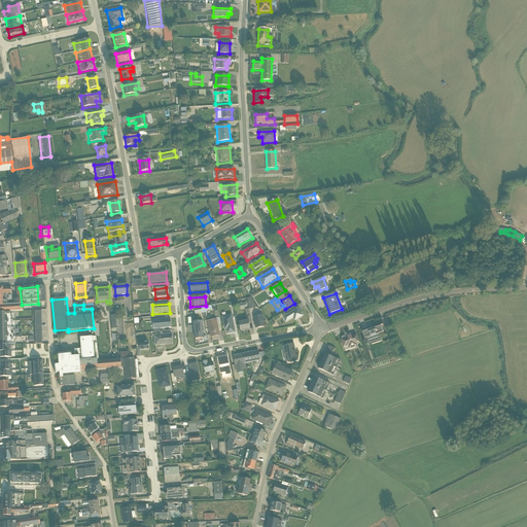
[(303,317),(297,308),(281,317),(285,323),(292,319),(293,322),(303,317)]
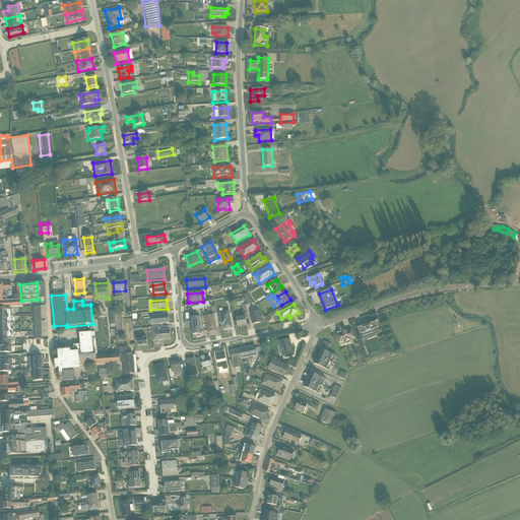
[(39,307),(33,308),(35,338),(41,338),(39,307)]
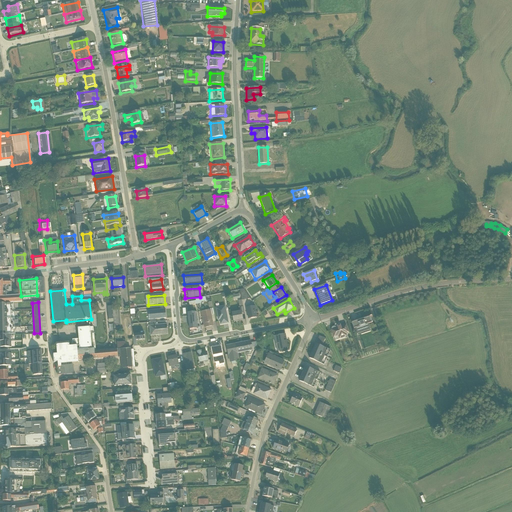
[(0,304),(0,319),(14,320),(14,304),(0,304)]
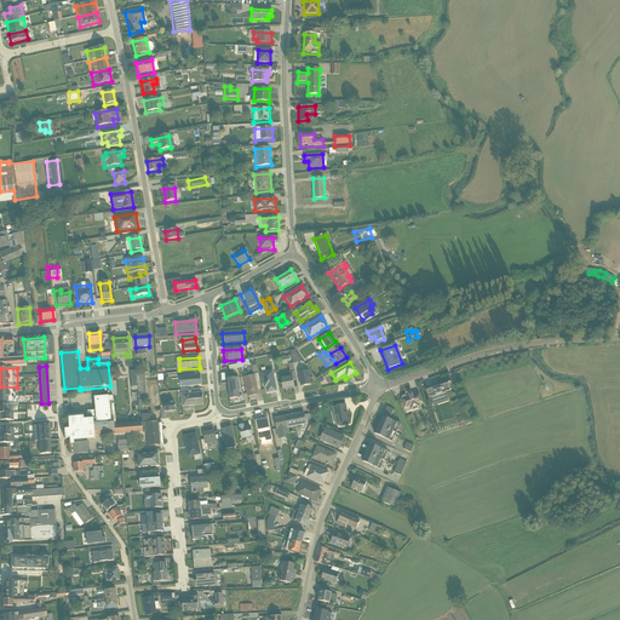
[(135,397),(143,397),(142,371),(127,371),(128,392),(135,392),(135,397)]
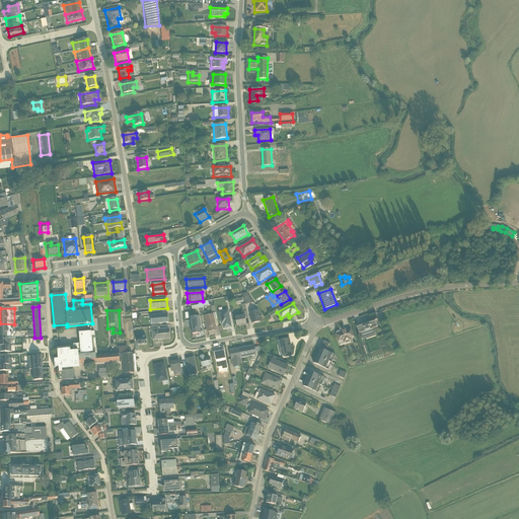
[(226,323),(230,323),(228,310),(217,311),(220,328),(227,327),(226,323)]
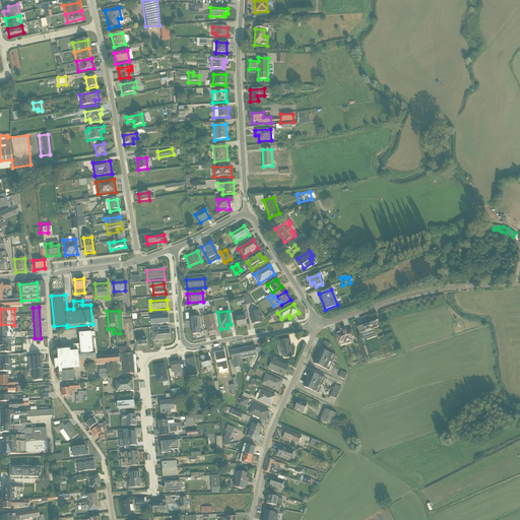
[(251,325),(261,323),(259,311),(249,312),(251,325)]
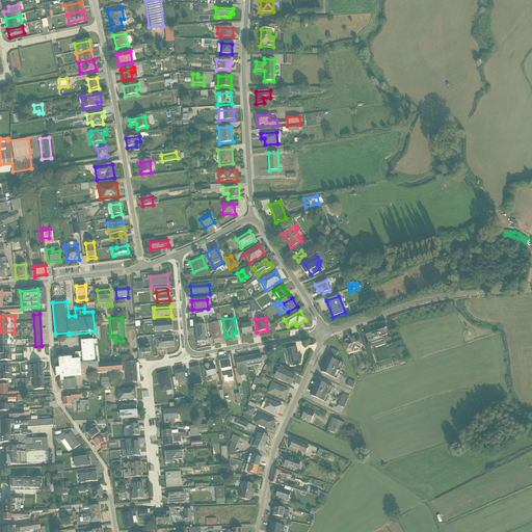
[(154,333),(173,331),(171,322),(153,323),(154,333)]
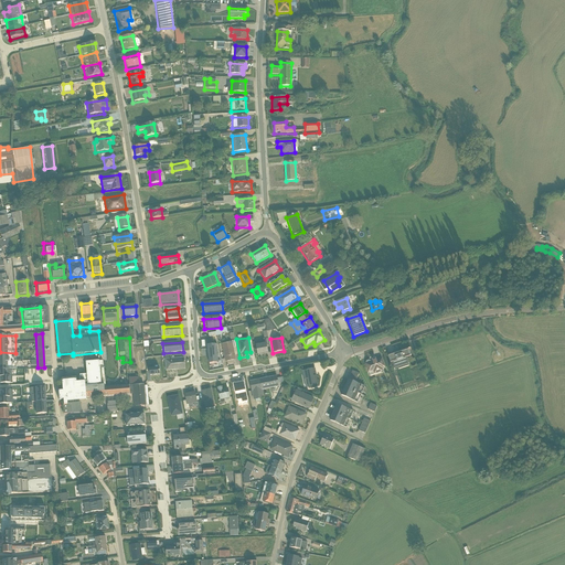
[(224,363),(236,360),(232,342),(221,345),(224,363)]
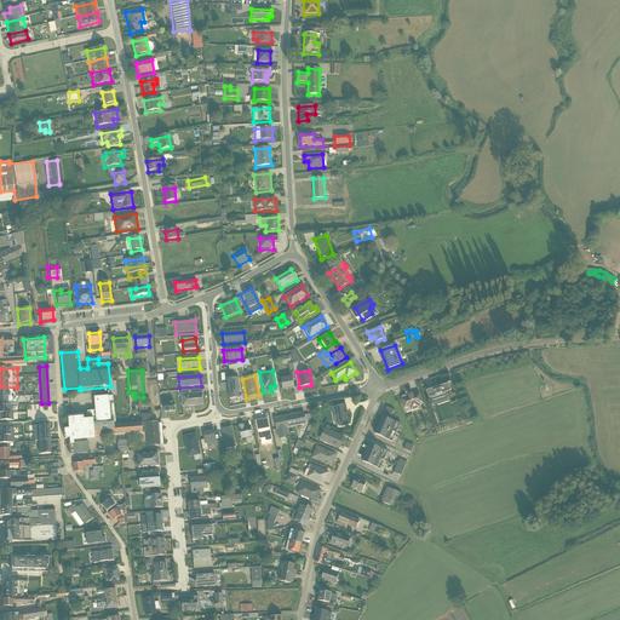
[(281,390),(293,388),(292,377),(280,379),(281,390)]
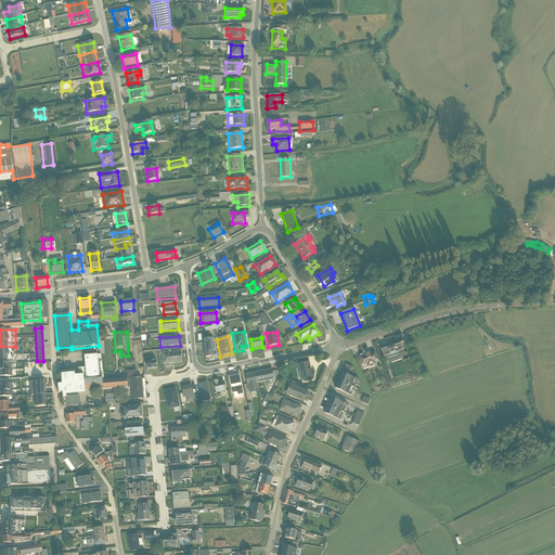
[(204,358),(215,357),(213,338),(202,339),(204,358)]
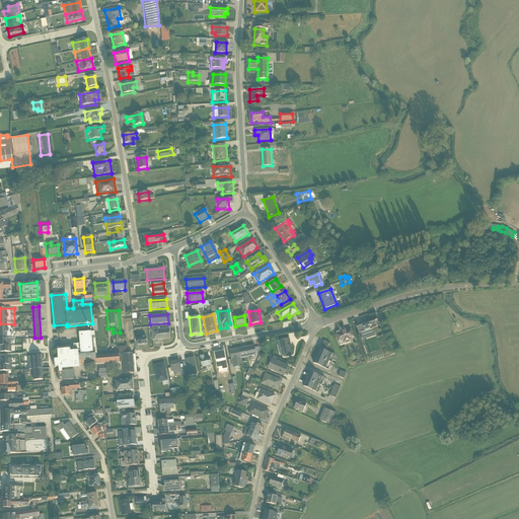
[(376,327),(374,321),(356,327),(358,334),(359,332),(361,340),(375,335),(373,329),(376,327)]
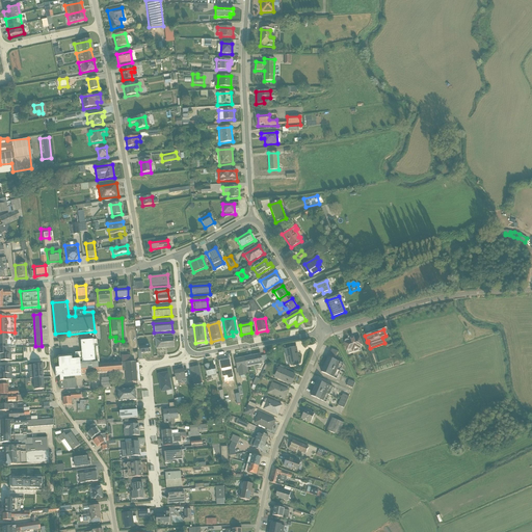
[(0,348),(10,348),(15,348),(15,333),(0,331),(0,348)]
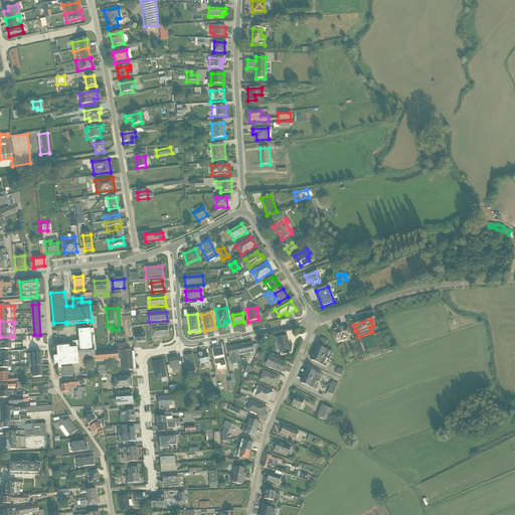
[(348,339),(347,336),(350,335),(347,326),(333,331),(336,340),(340,339),(340,341),(348,339)]
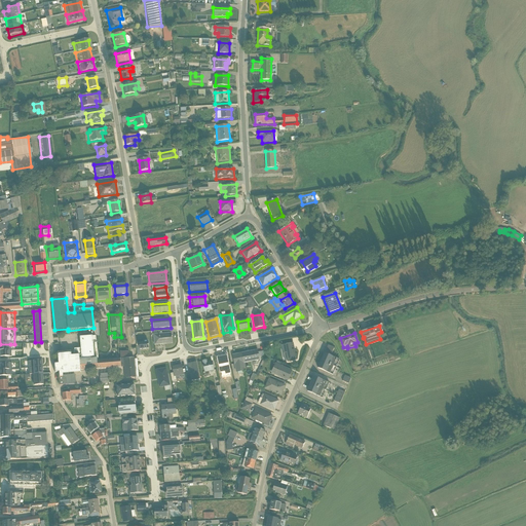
[(154,345),(173,344),(172,334),(153,335),(154,345)]
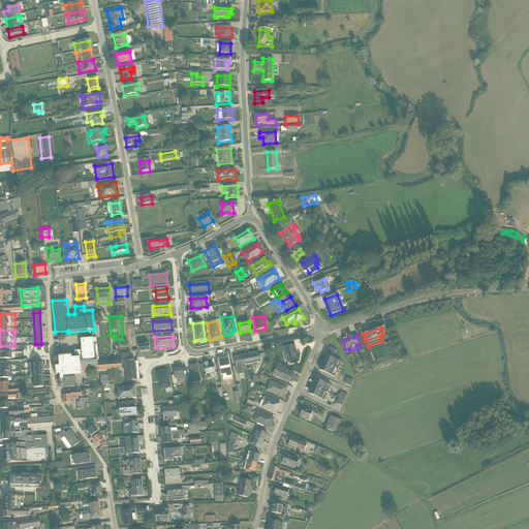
[(71,354),(57,355),(58,367),(54,367),(54,375),(58,375),(59,389),(78,386),(76,377),(62,378),(62,375),(125,370),(126,381),(136,380),(134,361),(99,364),(97,339),(81,340),(82,351),(75,351),(76,359),(72,360),(71,354)]
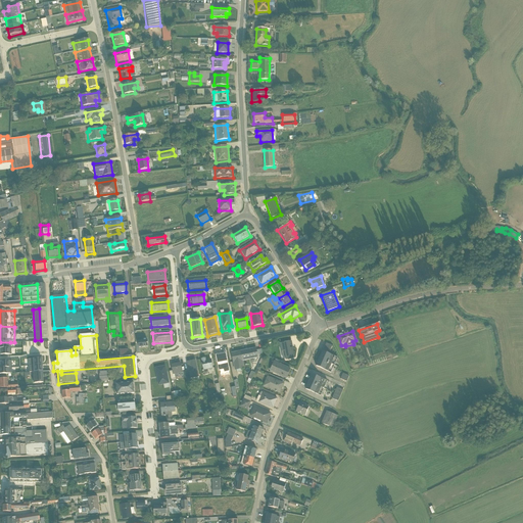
[(285,360),(294,358),(292,349),(289,349),(288,342),(279,344),(281,353),(284,352),(285,360)]
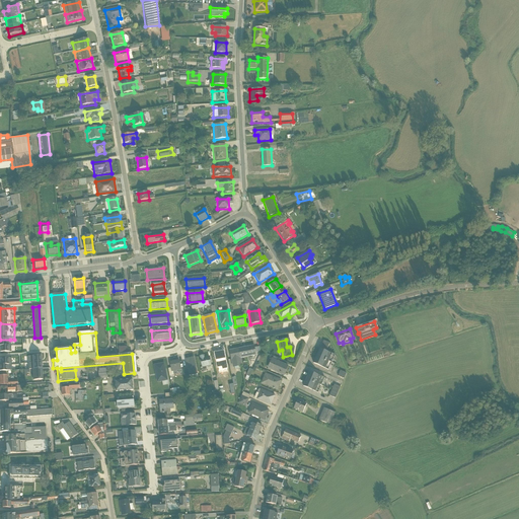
[(329,343),(323,341),(320,347),(326,350),(329,343)]
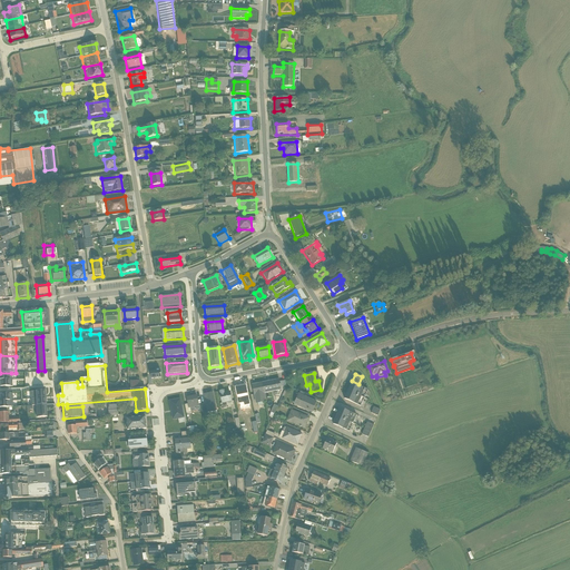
[(264,394),(281,391),(278,380),(262,383),(264,394)]
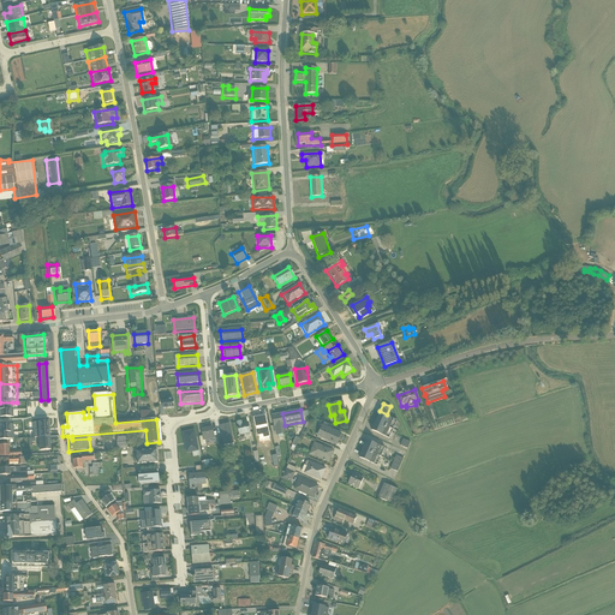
[(13,418),(12,411),(0,411),(0,418),(3,418),(3,421),(10,421),(10,418),(13,418)]
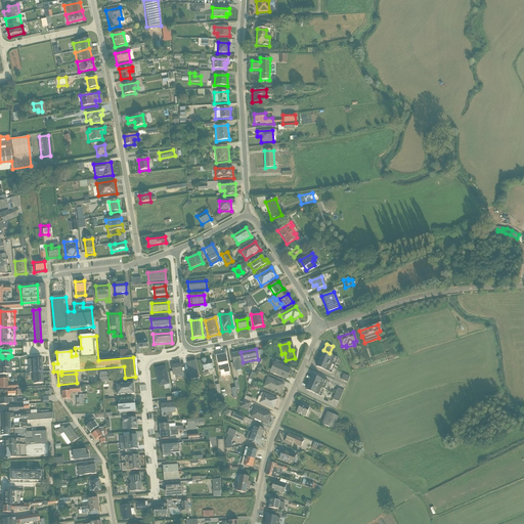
[(322,351),(318,359),(335,366),(338,359),(322,351)]
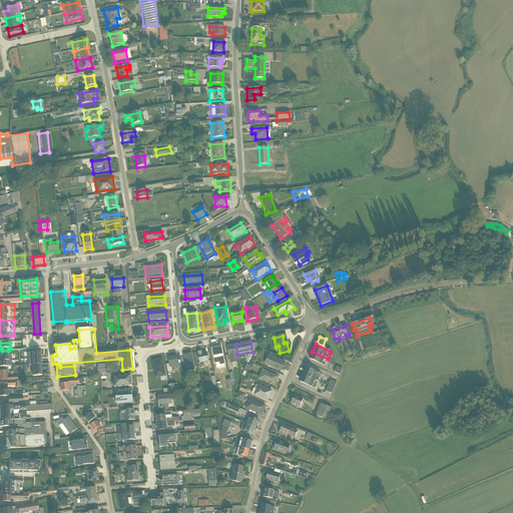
[(239,362),(237,355),(235,345),(226,347),(230,364),(239,362)]
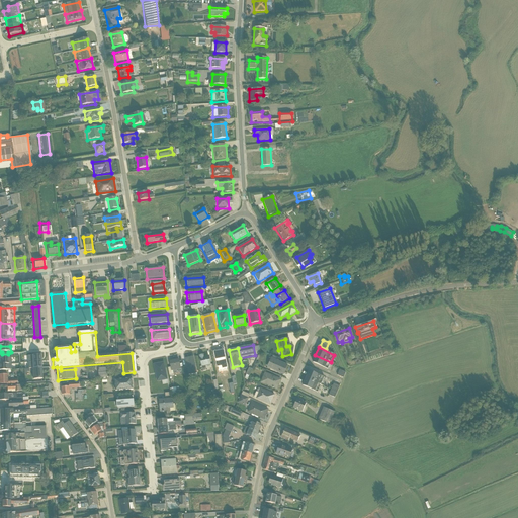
[(218,371),(227,369),(223,351),(213,353),(218,371)]
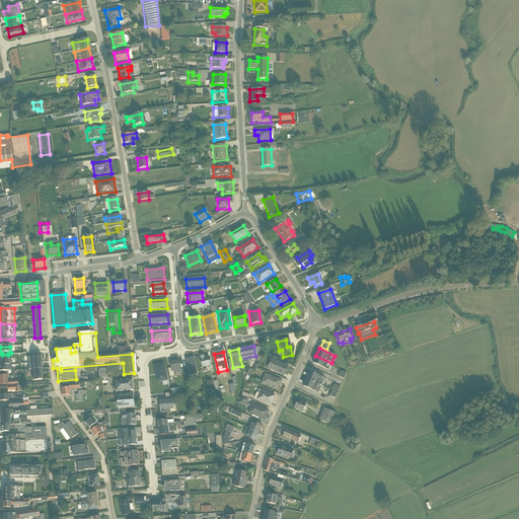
[(27,357),(27,364),(41,363),(41,356),(39,356),(39,354),(32,355),(33,357),(27,357)]
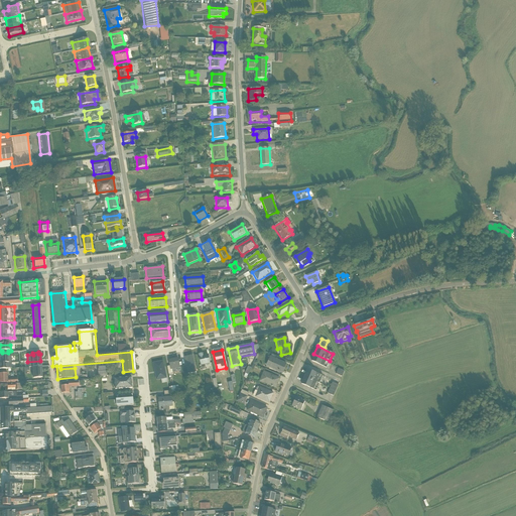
[(200,366),(210,364),(208,355),(204,356),(203,354),(198,355),(200,366)]
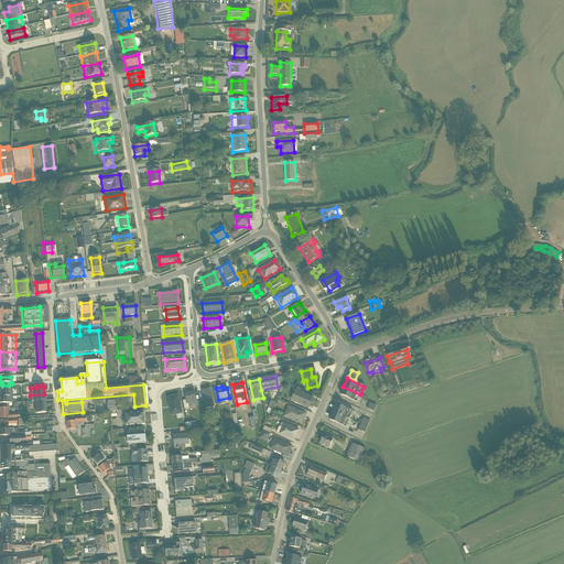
[(339,393),(356,402),(360,394),(343,387),(339,393)]
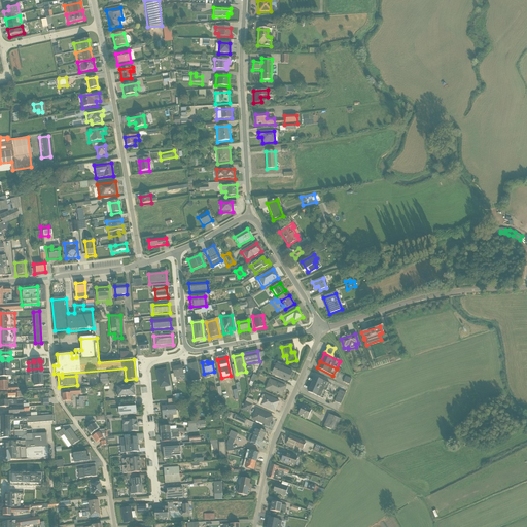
[(190,382),(200,381),(197,363),(187,364),(190,382)]
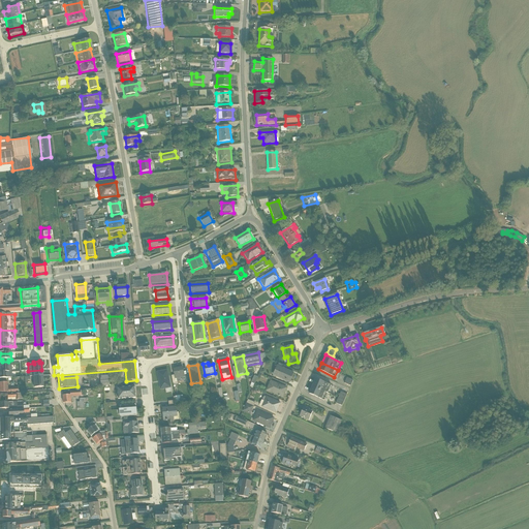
[(272,376),(288,383),(293,373),(277,366),(272,376)]
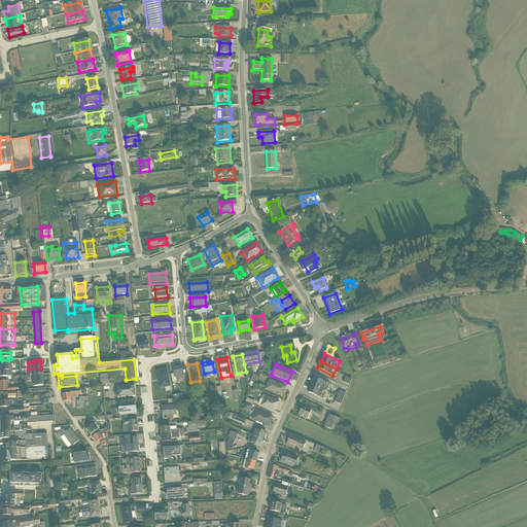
[(175,382),(184,380),(181,366),(172,369),(175,382)]
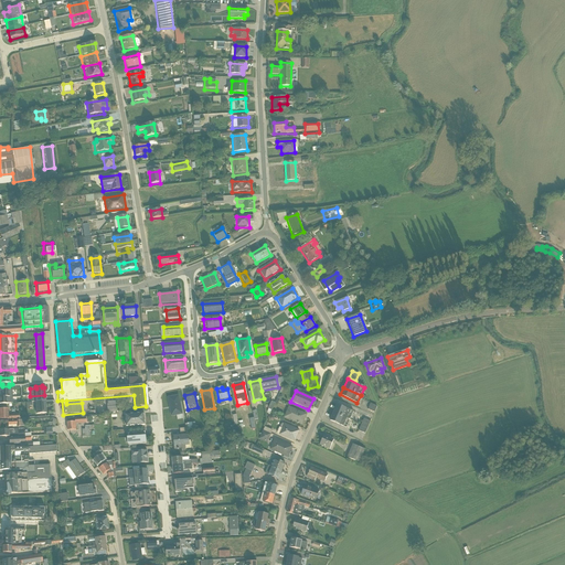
[(170,417),(182,415),(179,395),(167,397),(170,417)]
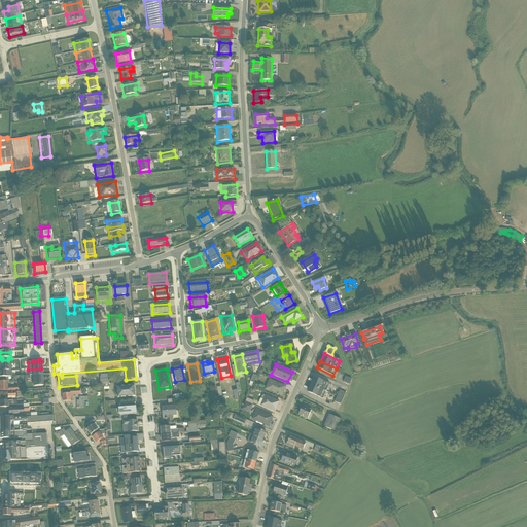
[(107,374),(98,374),(98,384),(101,384),(101,389),(107,389),(107,374)]
